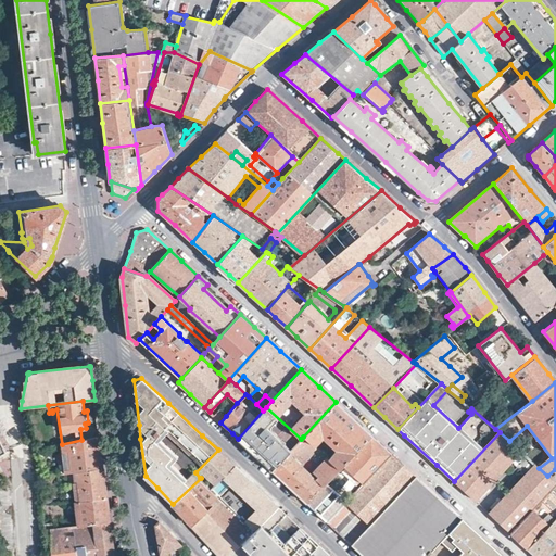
[(329,458),(340,468),(371,434),(353,417),(336,402),(303,437),(314,446),(324,437),(337,450),(329,458)]
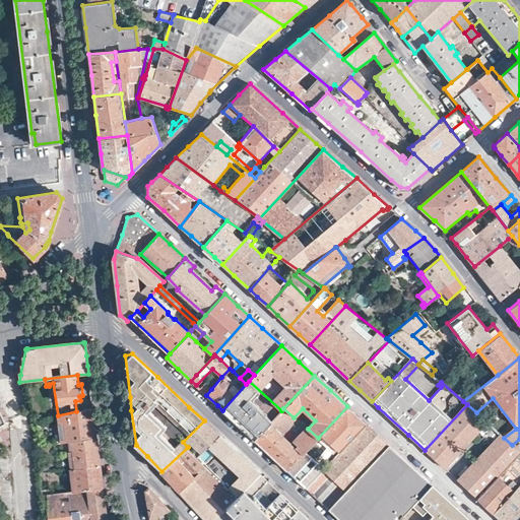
[(237,423),(254,439),(269,424),(281,410),(249,381),(246,384),(222,410),(237,423)]
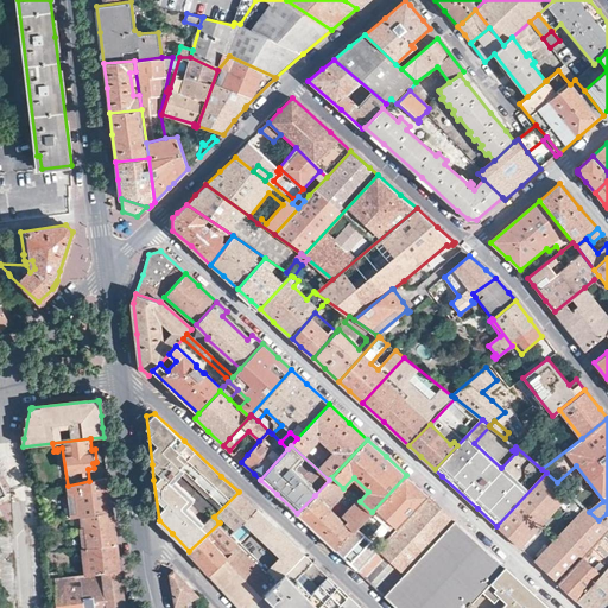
[(234,455),(241,462),(247,455),(240,448),(234,455)]
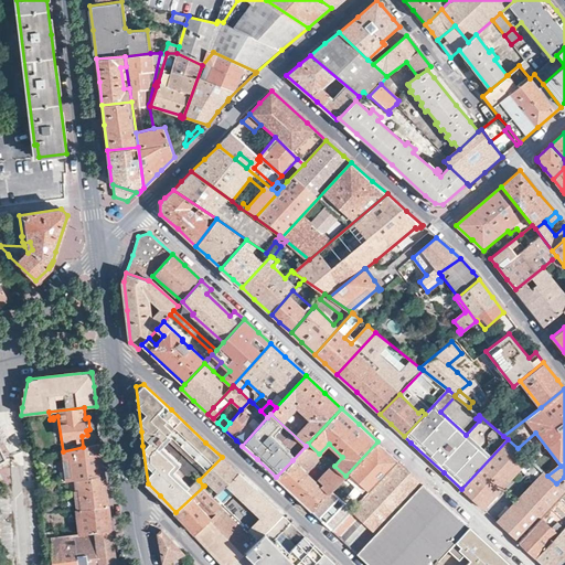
[(521,468),(529,458),(518,448),(508,439),(461,489),(470,497),(483,509),(515,472),(521,468)]
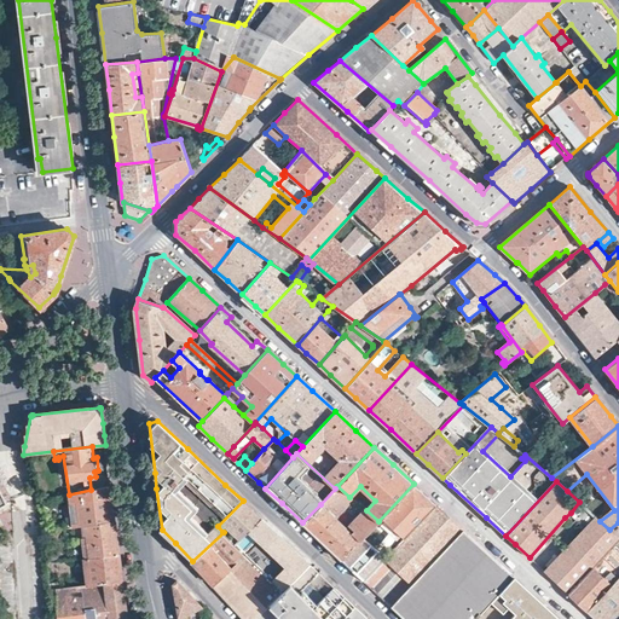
[(379,521),(364,537),(386,557),(437,505),(424,495),(414,484),(379,521)]
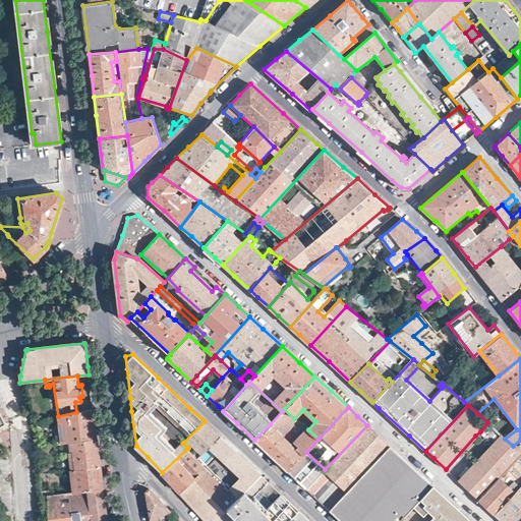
[(76,412),(58,416),(61,444),(63,444),(97,438),(96,430),(95,424),(93,409),(76,412)]
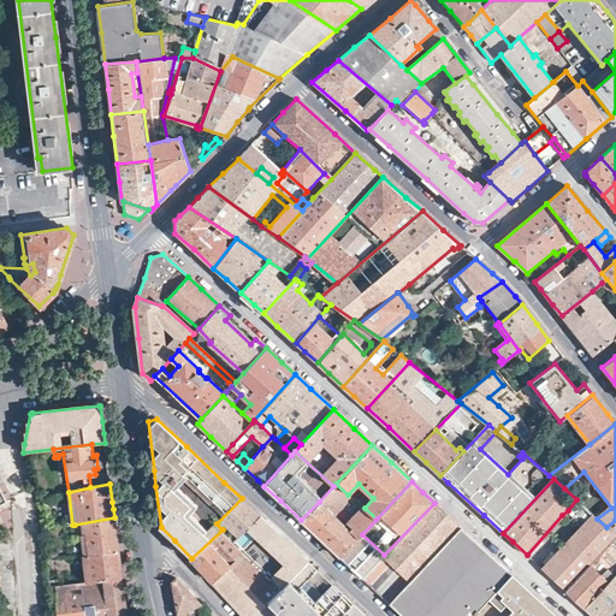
[(333,486),(319,502),(335,516),(351,497),(348,495),(336,484),(333,486)]
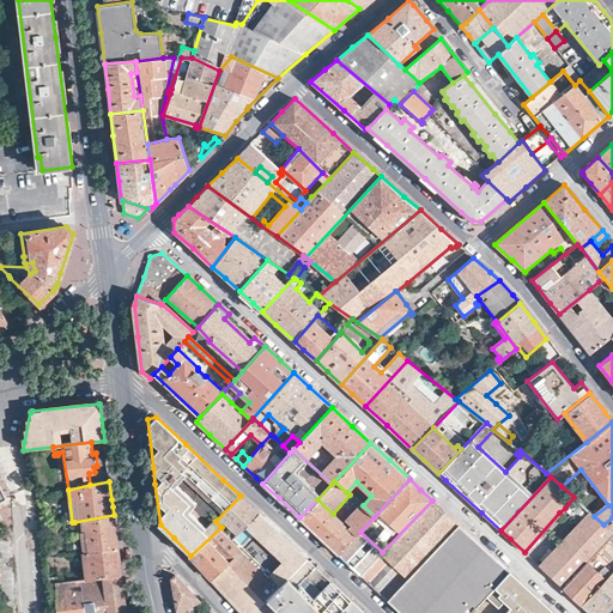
[(225,532),(234,540),(259,514),(249,504),(241,496),(216,521),(220,527),(224,522),(230,527),(225,532)]
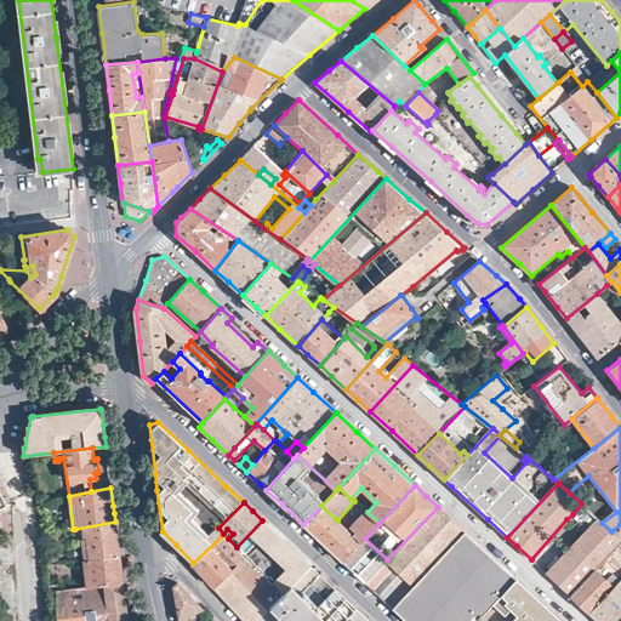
[(581,503),(573,514),(581,520),(590,511),(581,503)]
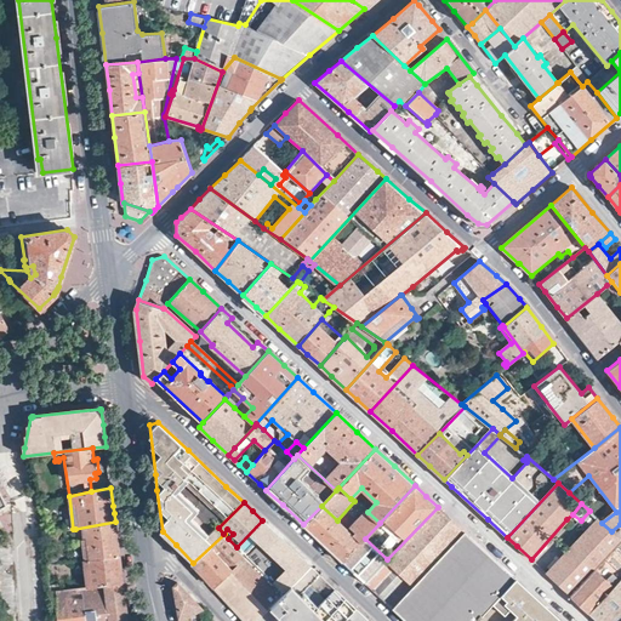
[(322,542),(343,562),(365,539),(380,523),(368,512),(365,511),(347,529),(337,520),(322,506),(303,524),(322,542)]
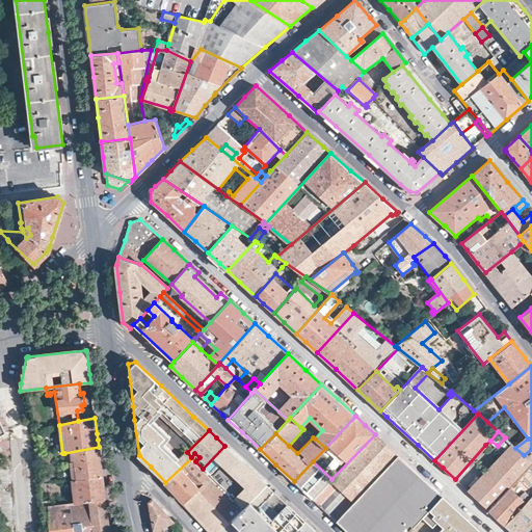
[(323,509),(336,521),(398,455),(388,445),(375,434),(331,479),(313,499),(323,509)]
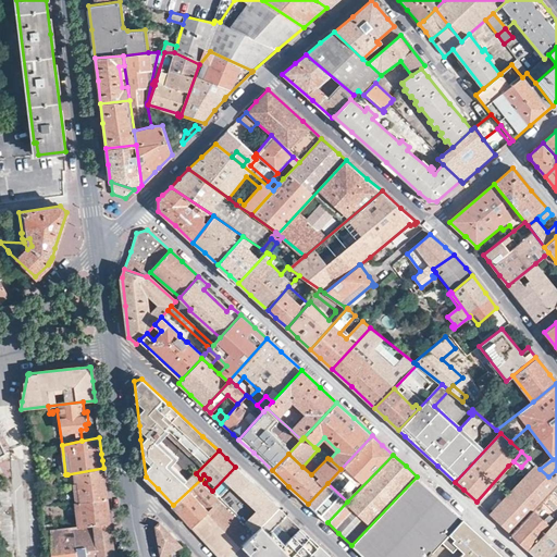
[(529,458),(521,467),(529,474),(536,466),(529,458)]
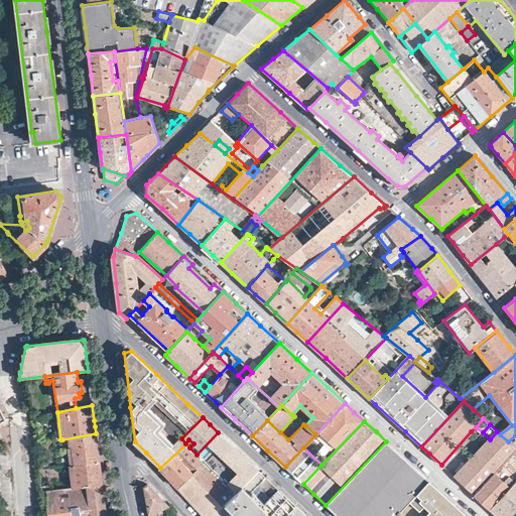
[(508,441),(500,434),(497,431),(490,439),(454,477),(462,484),(473,494),(515,448),(508,441)]
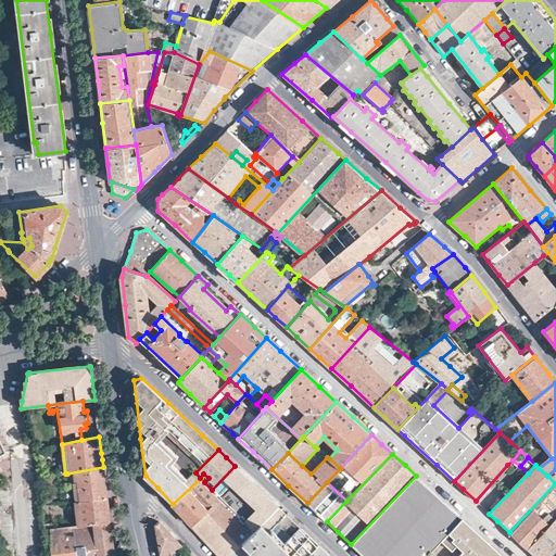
[(212,490),(253,531),(278,506),(250,480),(235,466),(212,490)]
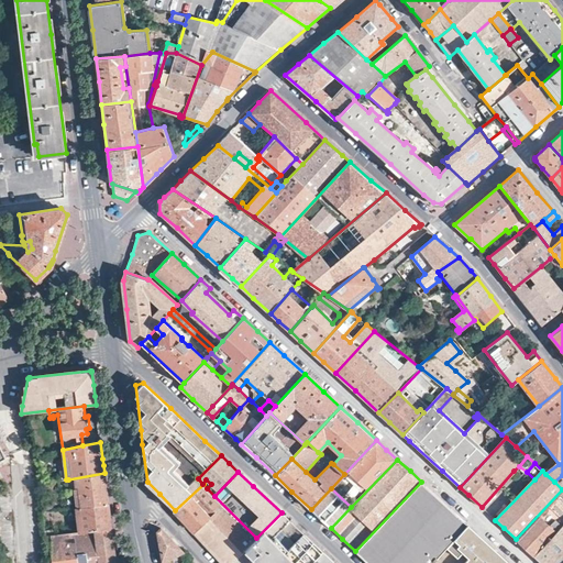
[(105,478),(105,473),(68,479),(70,489),(76,488),(106,485),(105,478)]
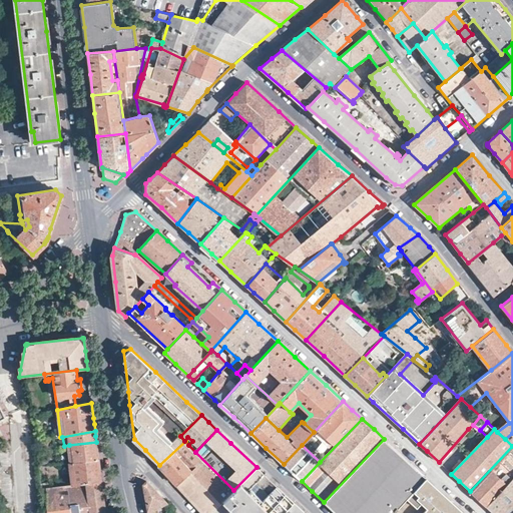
[(512,433),(505,439),(512,446),(470,491),(477,498),(486,506),(512,477),(512,433)]
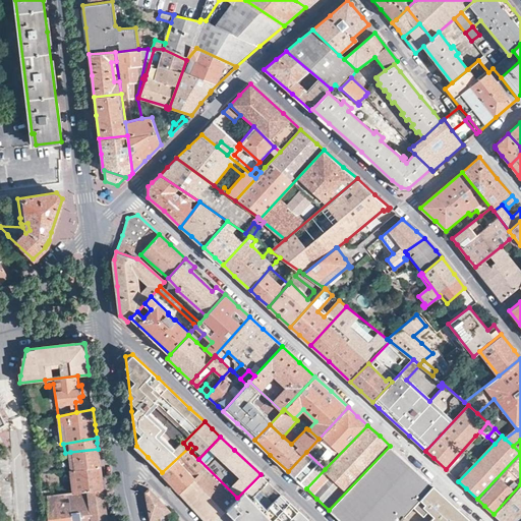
[(51,446),(39,448),(39,450),(40,456),(52,454),(51,446)]
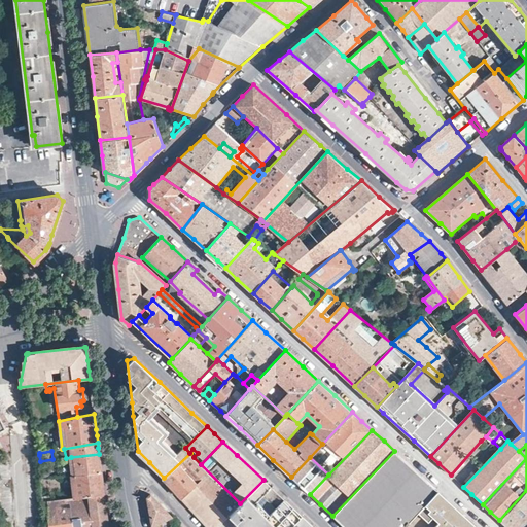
[(429,482),(417,470),(405,460),(398,455),(396,457),(394,456),(395,455),(395,451),(394,451),(332,516),(337,516),(338,515),(339,517),(337,520),(345,526),(405,526),(435,495),(425,486),(429,482)]
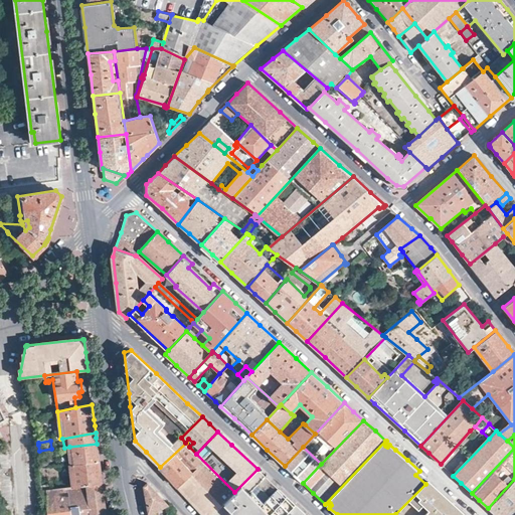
[(203,514),(211,514),(234,492),(196,454),(189,447),(186,443),(160,467),(189,499),(203,514)]
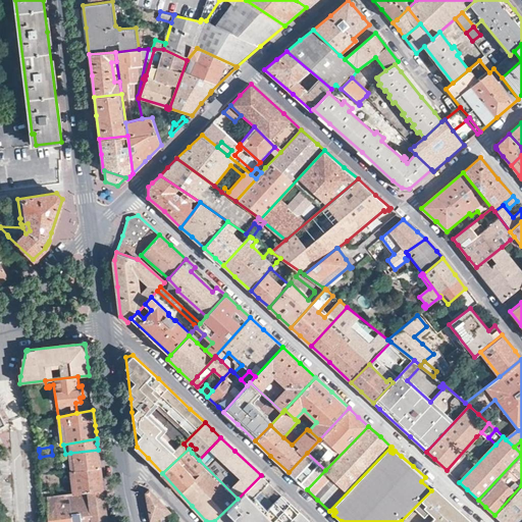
[(99,459),(98,450),(70,453),(72,470),(100,467),(99,459)]
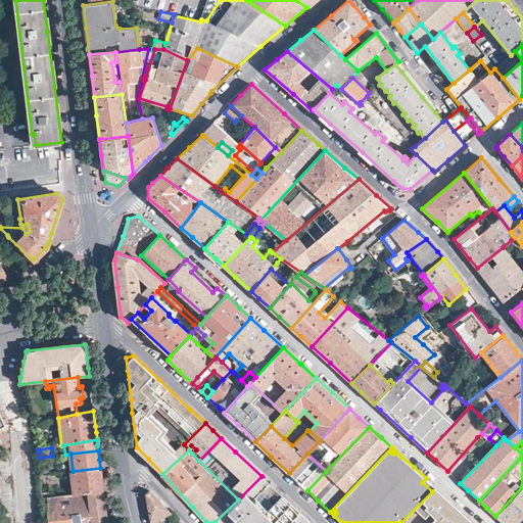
[(307,490),(326,471),(307,454),(289,473),(298,482),(307,490)]
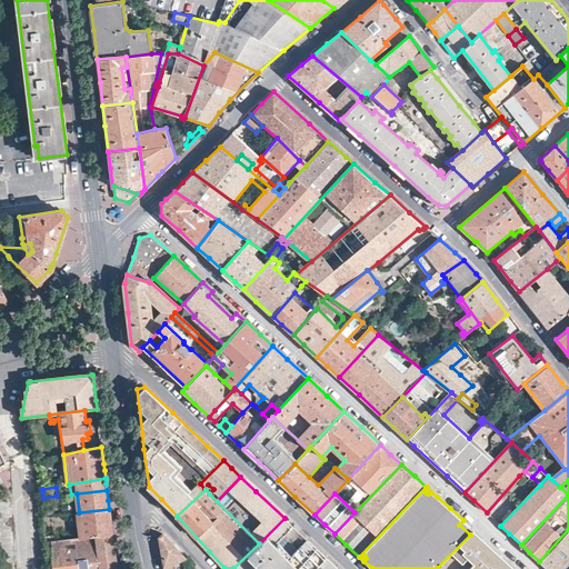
[(79,512),(78,512),(80,537),(112,533),(110,521),(109,509),(79,512)]
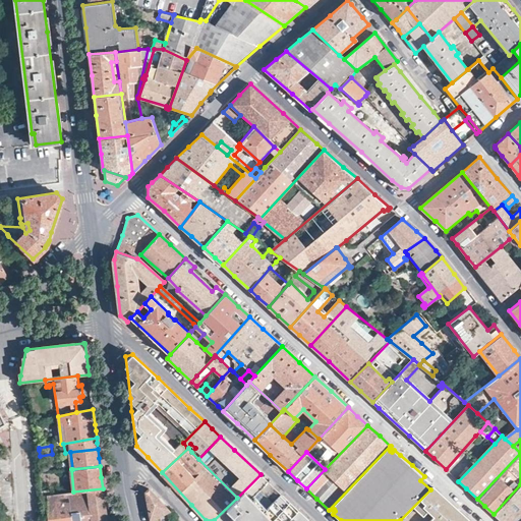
[(261,474),(237,498),(214,520),(270,520),(289,501),(272,485),(261,474)]
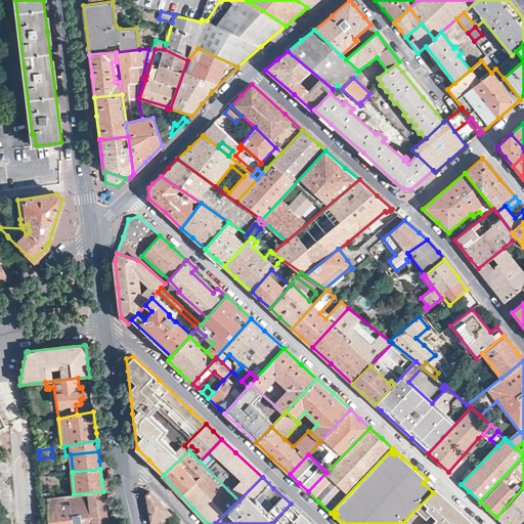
[(436,488),(427,479),(423,483),(433,492),(436,488)]
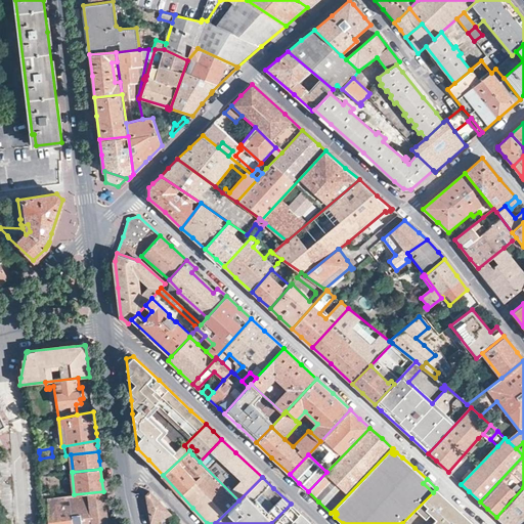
[(523,523),(523,487),(496,517),(504,523),(523,523)]
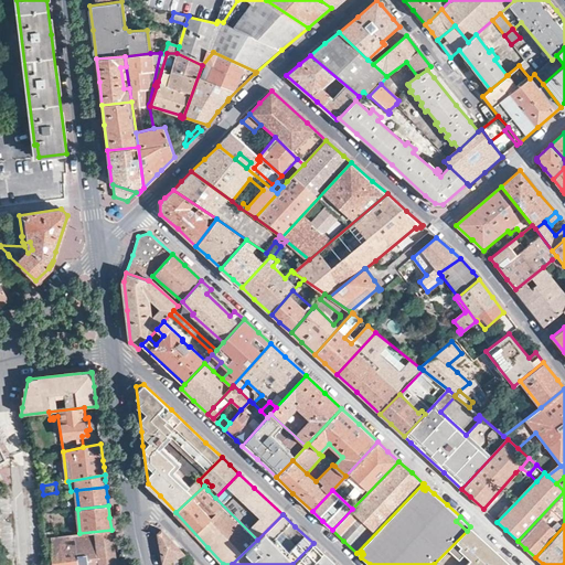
[(486,543),(488,543),(470,526),(467,531),(480,545),(482,544),(484,543),(486,543)]
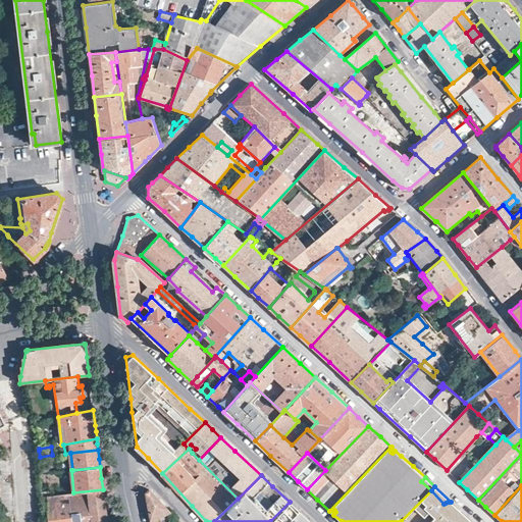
[(73,492),(50,496),(47,496),(48,521),(106,521),(105,511),(103,489),(73,492)]
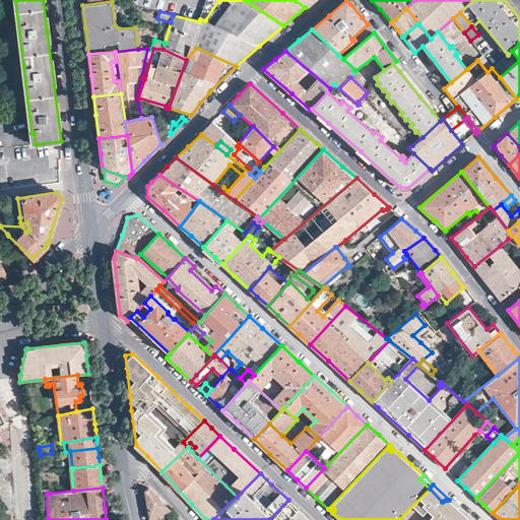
[(150,519),(169,509),(160,500),(149,488),(145,492),(150,519)]
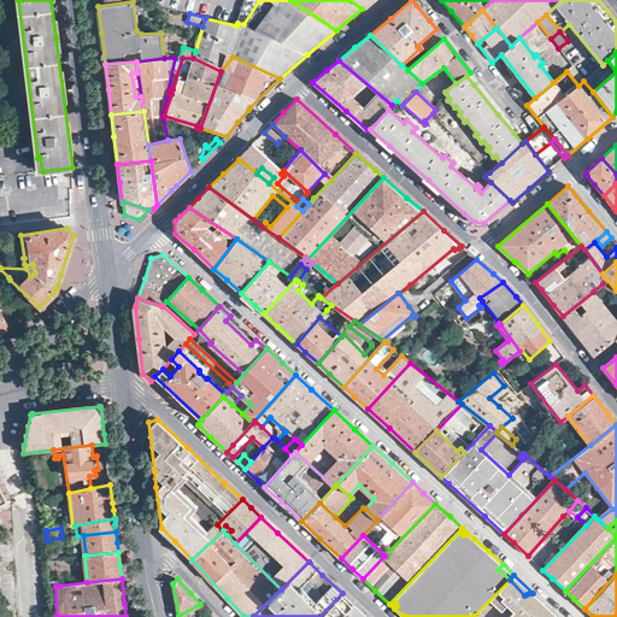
[(524,595),(510,580),(474,616),(559,616),(536,595),(533,599),(527,594),(524,595)]
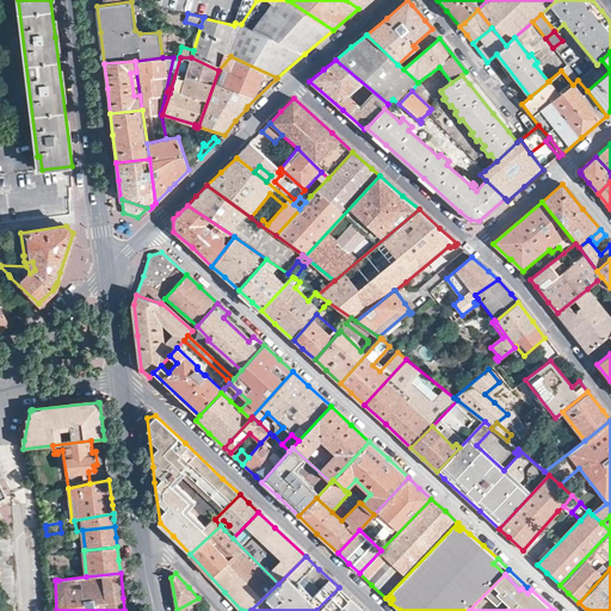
[(364,610),(356,604),(339,587),(316,610),(364,610)]
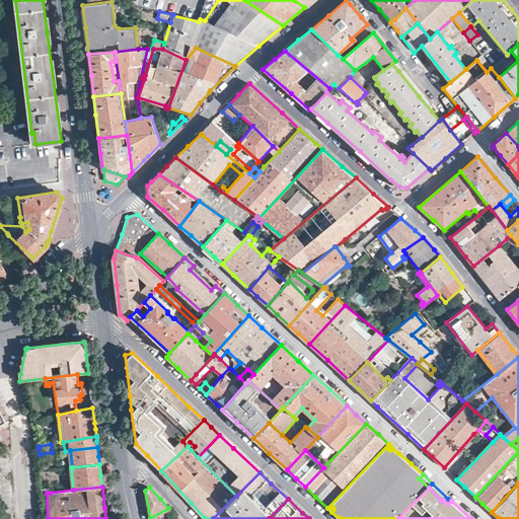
[(176,518),(178,518),(168,508),(150,518),(149,518),(176,518)]
